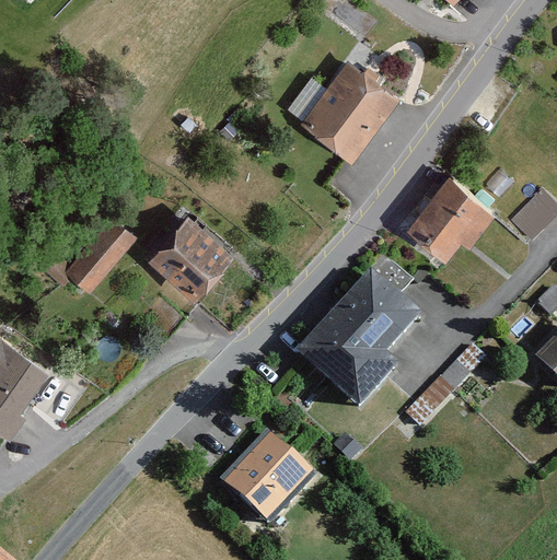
[(393,94),(345,58),(298,120),(346,156),(393,94)]
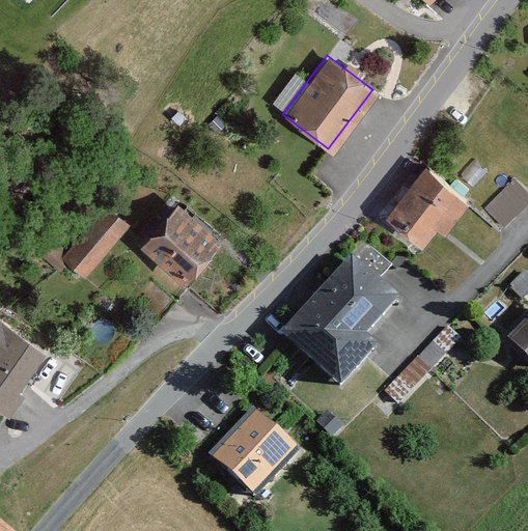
[(417,163),(384,210),(426,241),(461,194),(417,163)]
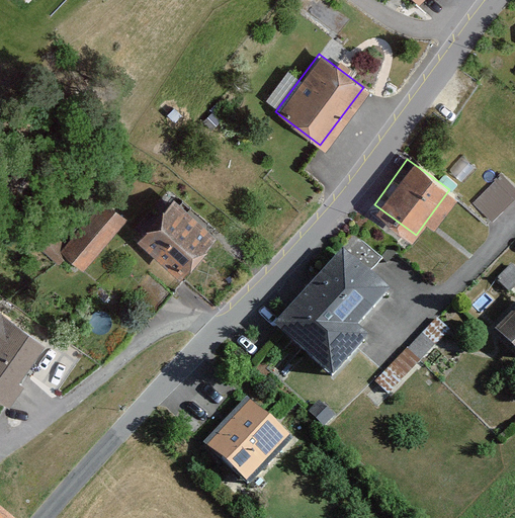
[(495,217),(514,195),(514,182),(502,171),(476,198),(495,217)]
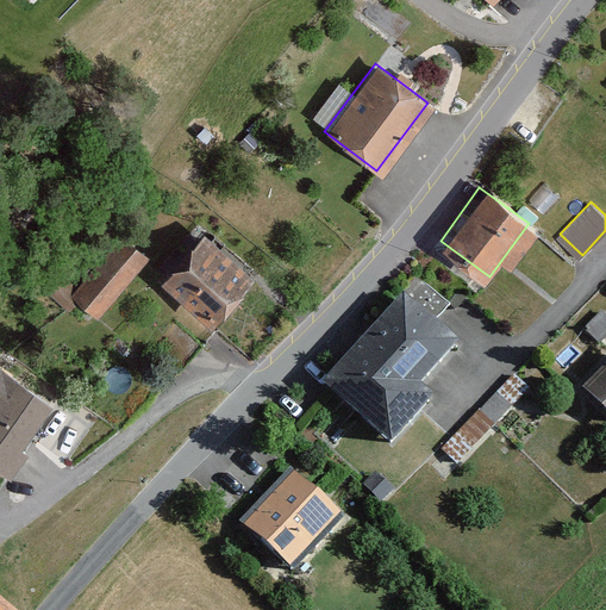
[(124,226),(67,288),(95,315),(151,251),(124,226)]
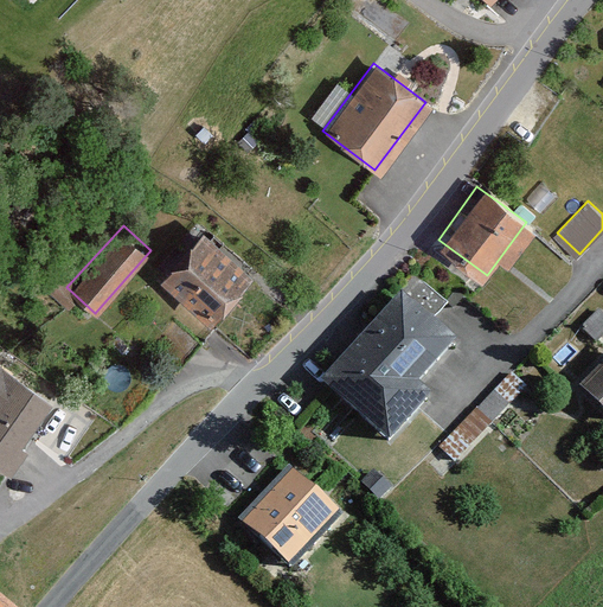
[(244,269),(191,227),(151,276),(204,319),(244,269)]
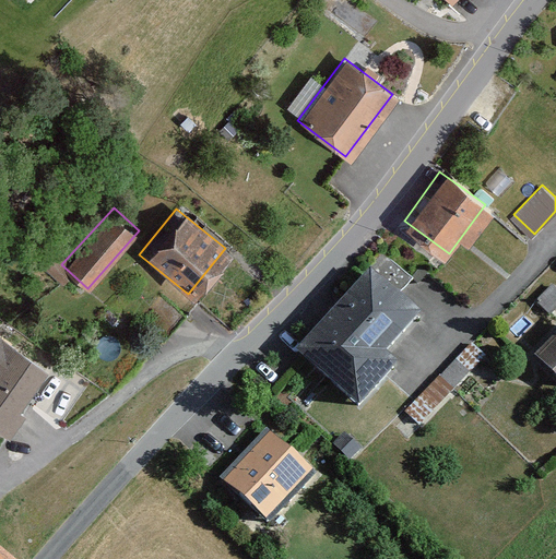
[(368,269),(296,348),(357,403),(394,361),(382,355),(420,314),(368,269)]
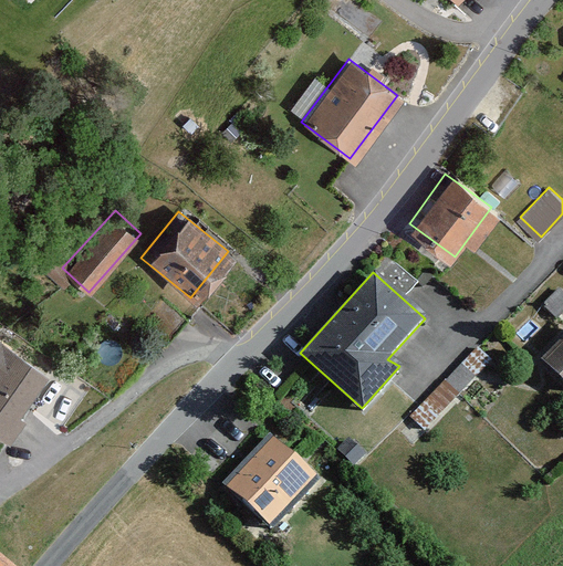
[(0,440),(43,371),(0,344),(0,440)]
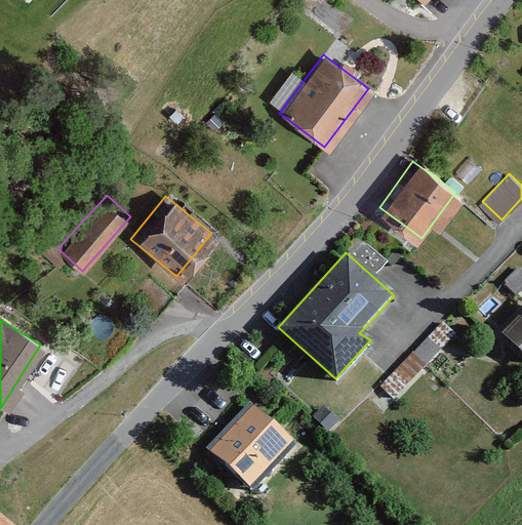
[(521,319),(506,333),(521,351),(521,319)]
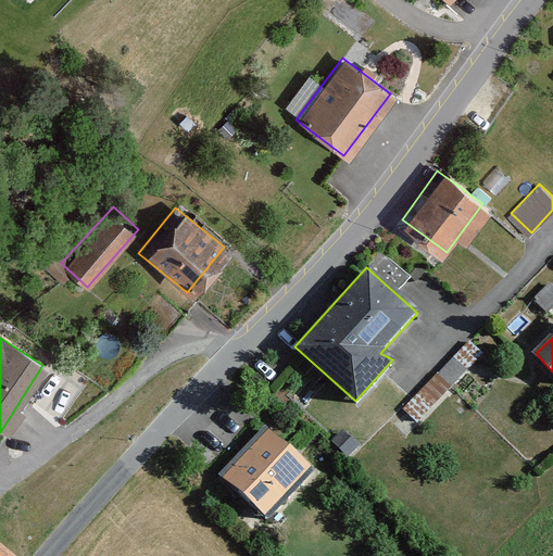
[(261,431),(221,478),(265,516),(305,469),(261,431)]
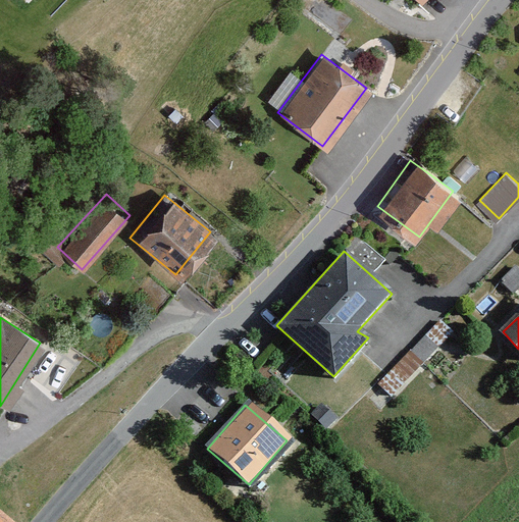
[(0,521),(13,521),(0,511),(0,521)]
